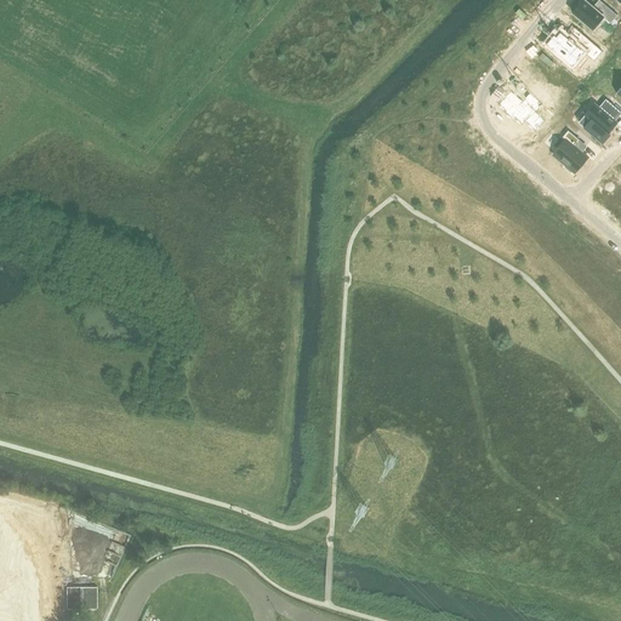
[(577,6),(573,12),(594,30),(605,18),(611,23),(617,15),(603,3),(596,10),(585,0),(580,0),(576,5),(577,6)]
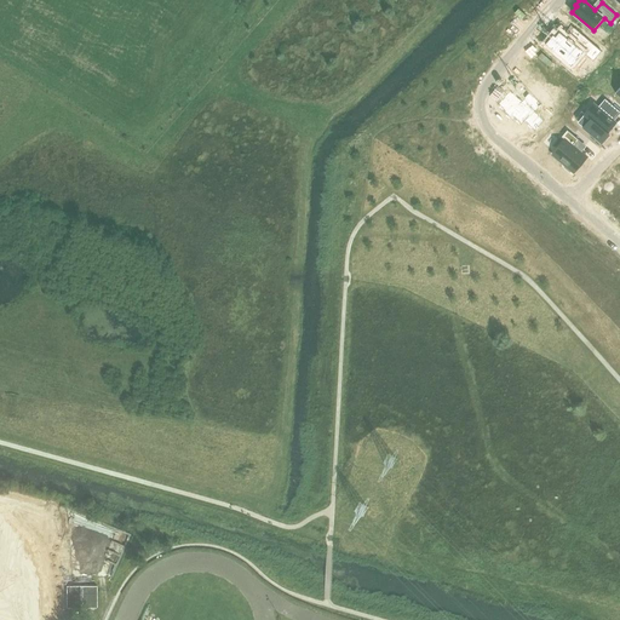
[(554,34),(546,44),(572,65),(584,52),(593,61),(602,51),(574,28),(567,36),(560,30),(556,36),(554,34)]
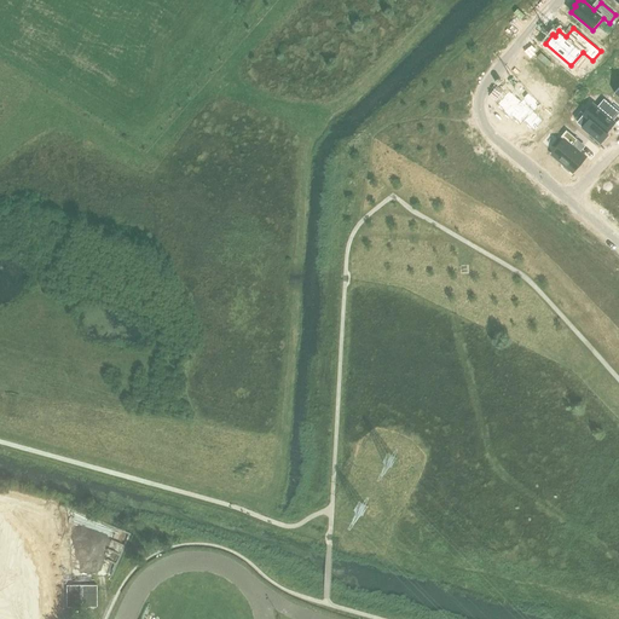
[(509,91),(497,105),(503,110),(502,113),(512,121),(514,119),(520,125),(522,122),(534,131),(543,120),(533,113),(541,104),(528,93),(521,102),(518,98),(509,91)]
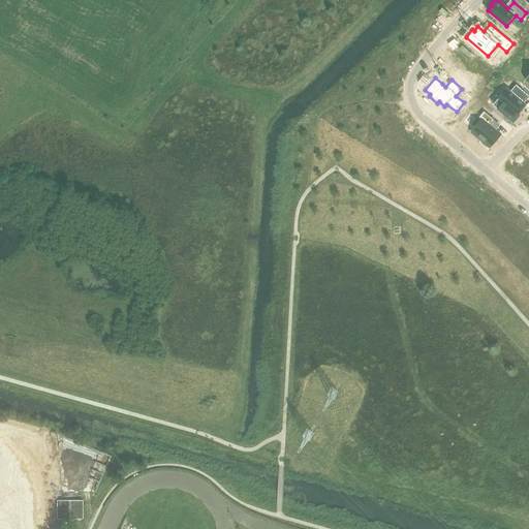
[(506,88),(493,104),(514,121),(520,114),(519,113),(526,104),(524,103),(528,96),(528,94),(517,84),(510,91),(506,88)]
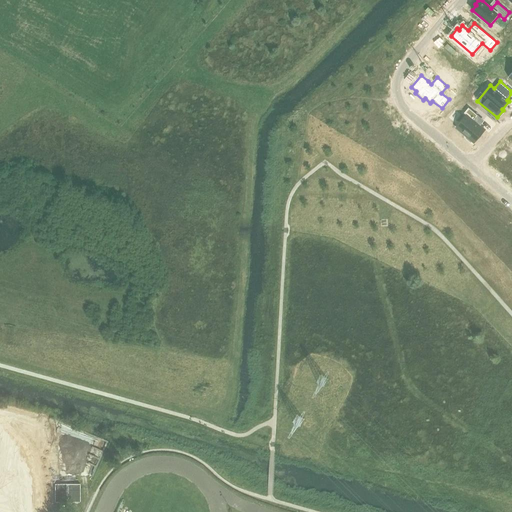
[(467,115),(456,127),(467,136),(466,138),(471,142),(472,141),(474,142),(485,130),(480,125),(474,120),(478,115),(469,107),(464,113),(467,115)]
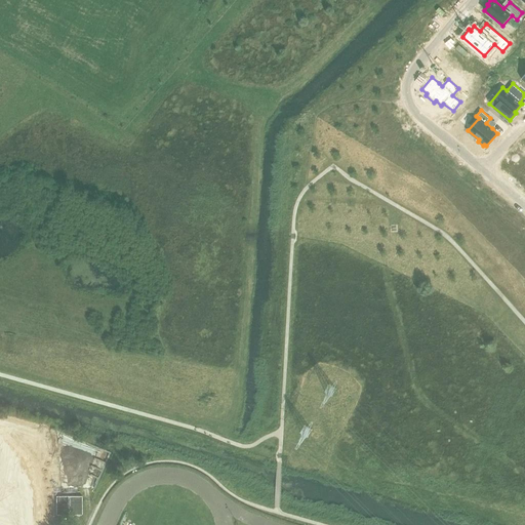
[(82,515),(82,500),(82,496),(63,496),(55,496),(56,515),(72,515),(82,515)]
